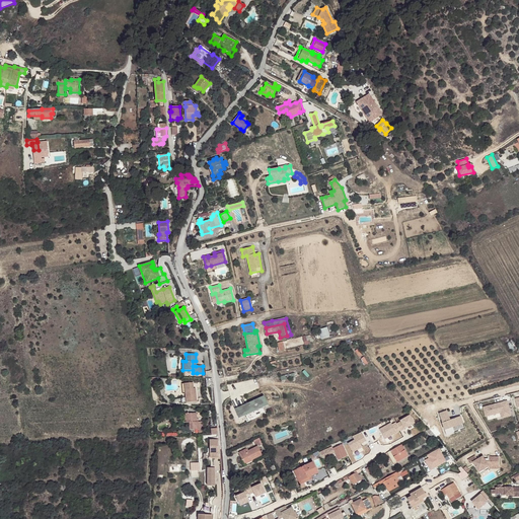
[(186,402),(197,401),(196,392),(194,392),(194,388),(193,382),(184,383),(186,393),(186,402)]
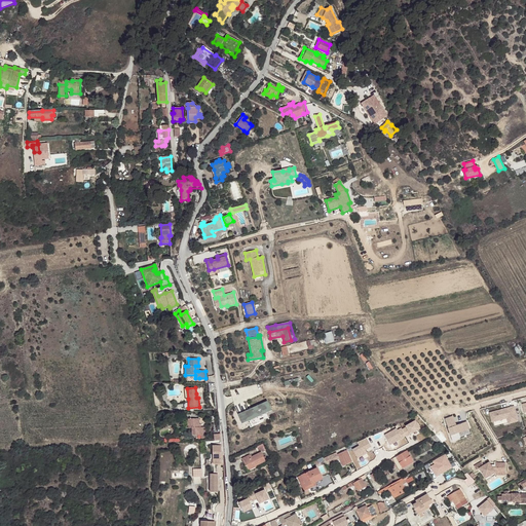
[(237,414),(242,423),(248,421),(266,413),(271,410),(267,401),(237,414)]
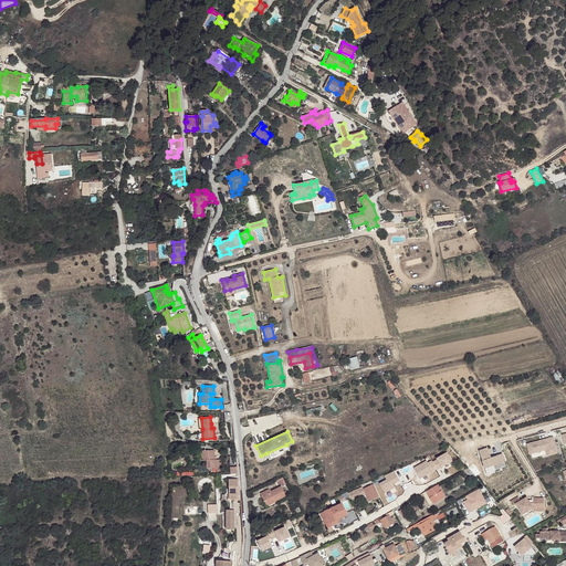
[(557,453),(553,438),(547,439),(547,441),(545,441),(544,440),(527,444),(530,454),(546,450),(549,449),(552,456),(557,453)]
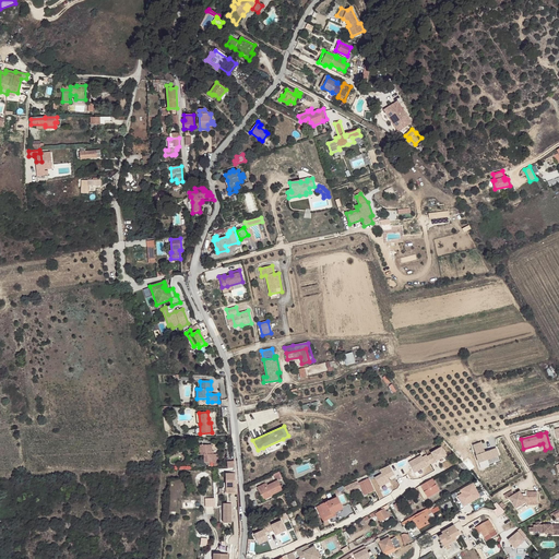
[(263,448),(265,454),(286,444),(283,439),(263,448)]
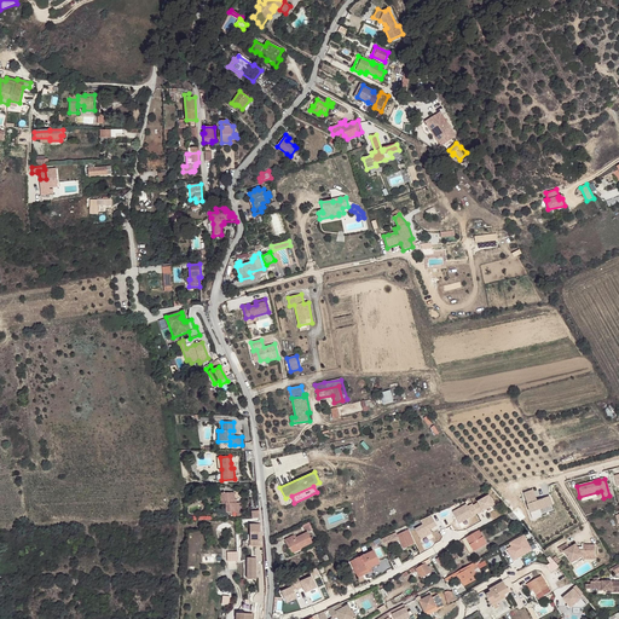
[(539,510),(551,505),(549,497),(537,501),(532,491),(524,495),(532,519),(542,515),(539,510)]
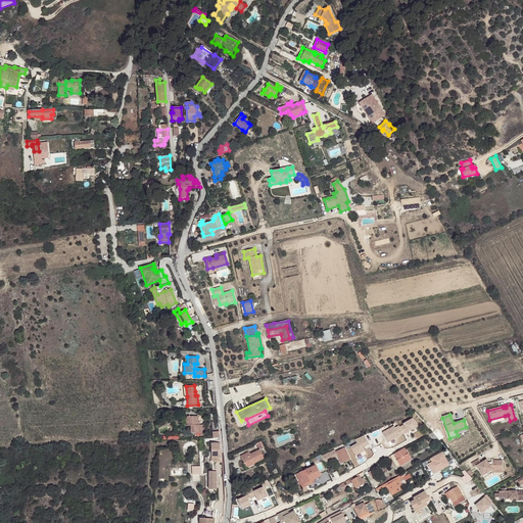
[(205,436),(204,425),(198,425),(198,417),(187,417),(187,426),(190,425),(191,433),(195,433),(195,436),(205,436)]
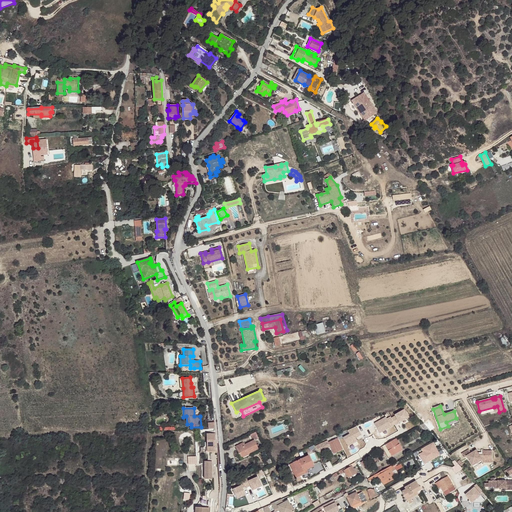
[(420,424),(428,433),(430,431),(423,423),(420,424)]
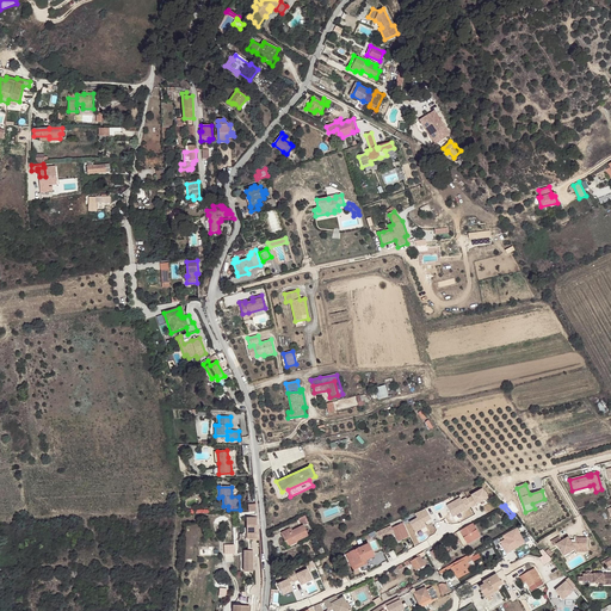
[(403,523),(393,526),(397,543),(409,538),(403,523)]
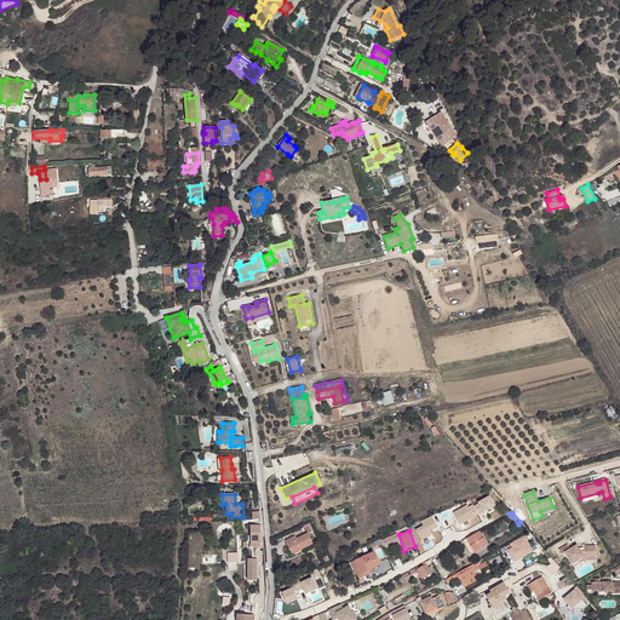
[(466,538),(474,552),(488,545),(480,530),(466,538)]
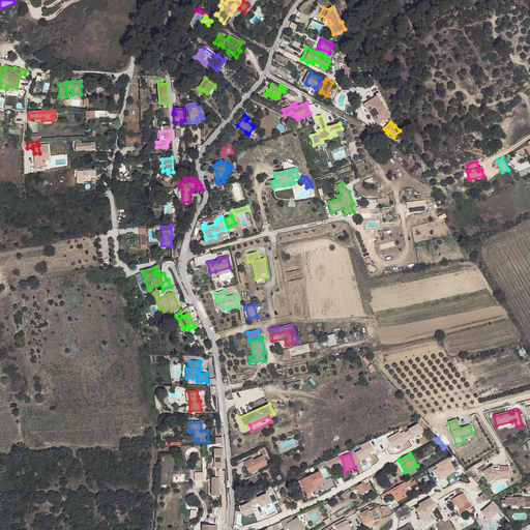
[(243,462),(249,474),(258,470),(258,469),(267,465),(267,464),(269,463),(267,459),(265,461),(263,455),(253,461),(252,458),(243,462)]
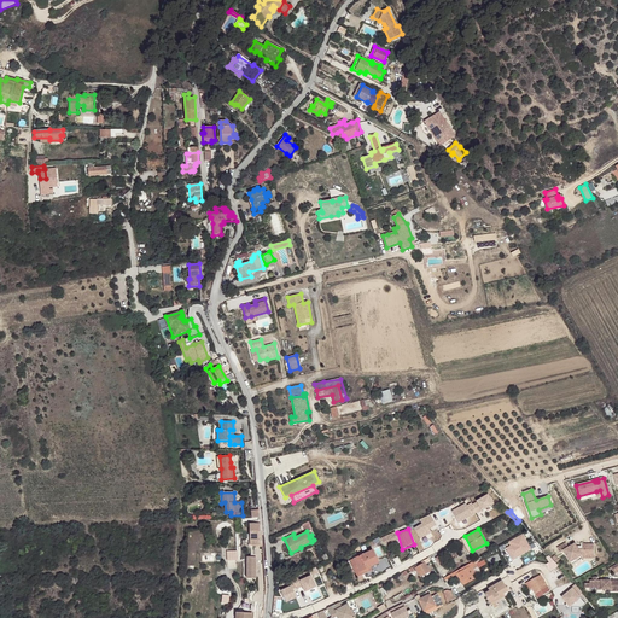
[(388,535),(391,542),(398,538),(395,532),(388,535)]
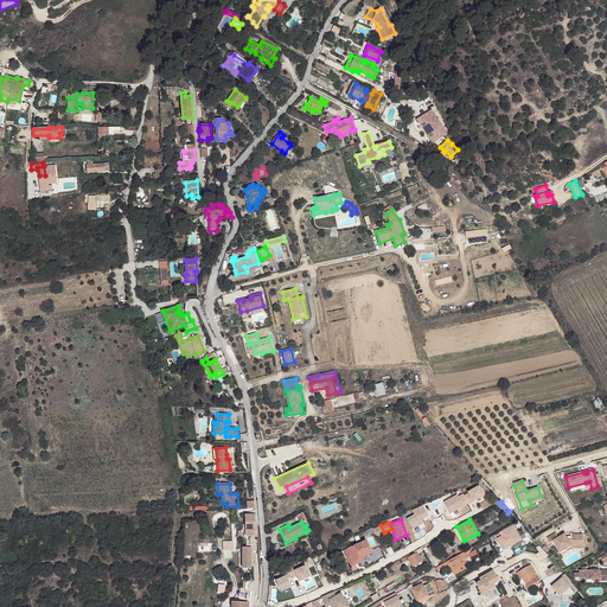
[(453,529),(460,543),(464,541),(457,526),(453,529)]
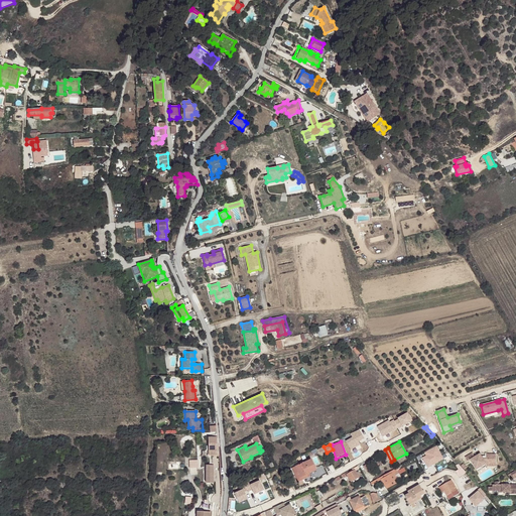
[(471,460),(476,470),(486,464),(496,464),(496,455),(486,455),(486,458),(483,458),(480,454),(475,457),(473,453),(465,458),(468,462),(471,460)]
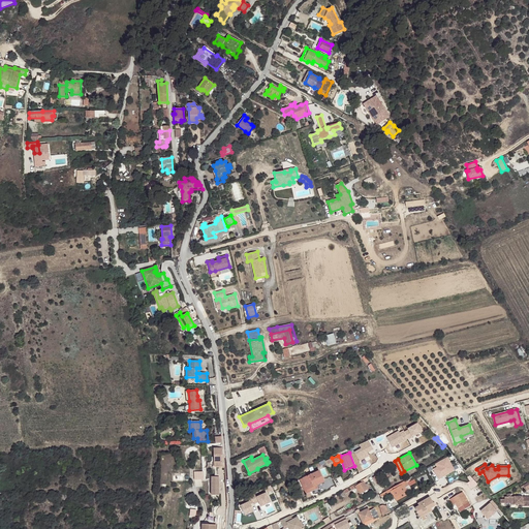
[(303,478),(307,490),(316,485),(323,481),(318,470),(303,478)]
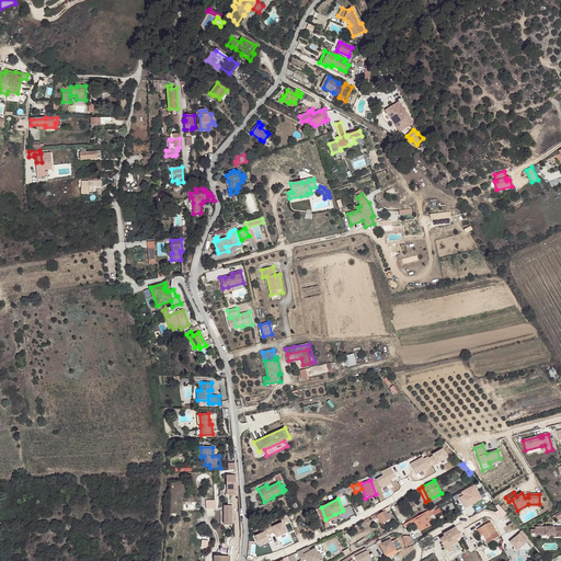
[(396,506),(400,514),(404,511),(401,506),(400,504),(396,506)]
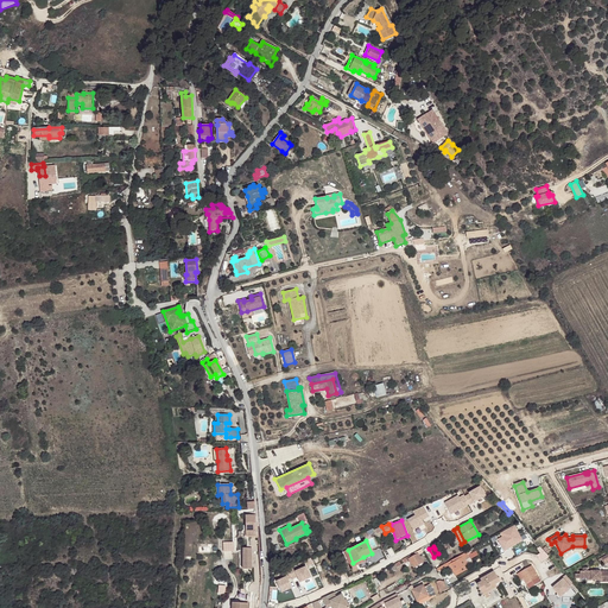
[(536,556),(540,563),(550,557),(540,548),(538,549),(540,553),(536,556)]
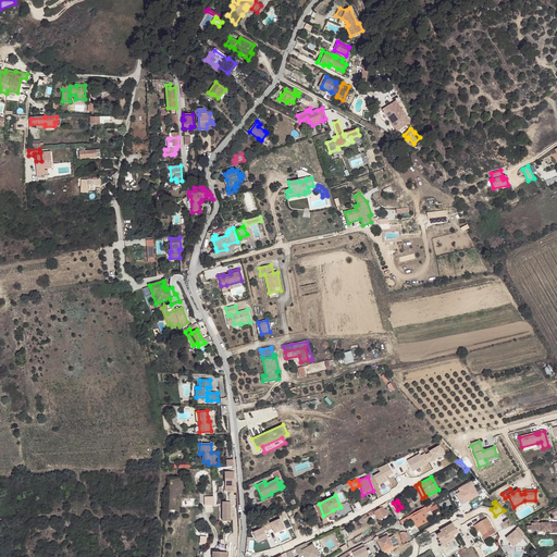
[(369,512),(371,516),(375,514),(379,520),(387,516),(383,508),(387,506),(386,503),(369,512)]
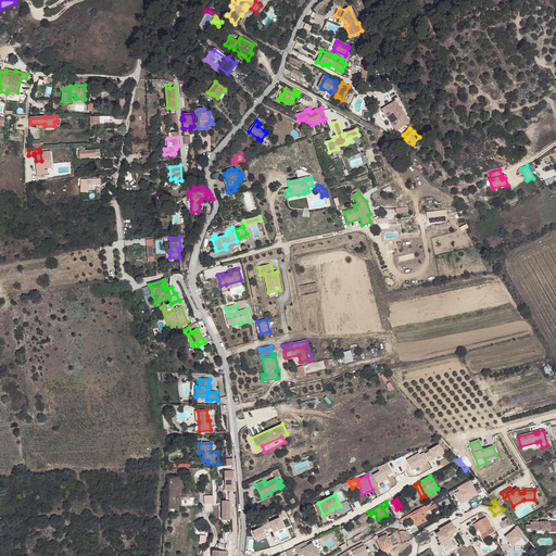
[(315,504),(321,519),(335,513),(332,509),(323,515),(318,503),(315,504)]
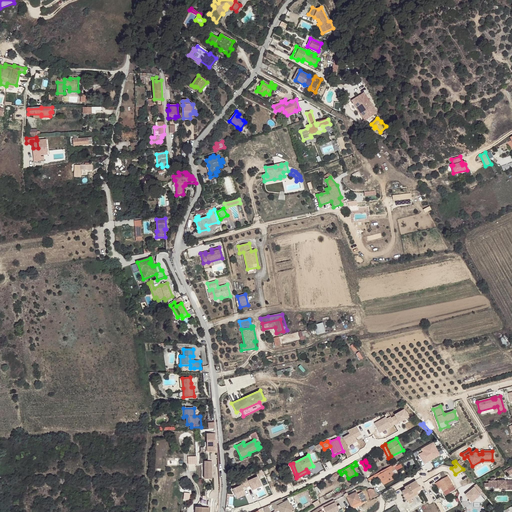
[(368,479),(369,481),(378,475),(382,482),(385,480),(386,483),(393,480),(391,476),(393,475),(391,471),(395,469),(396,470),(402,466),(401,464),(396,466),(394,463),(383,470),(379,472),(368,479)]
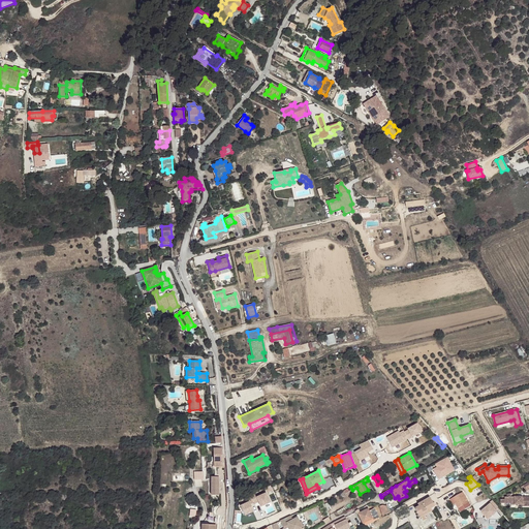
[(456,503),(460,512),(471,506),(463,492),(452,498),(453,499),(456,503)]
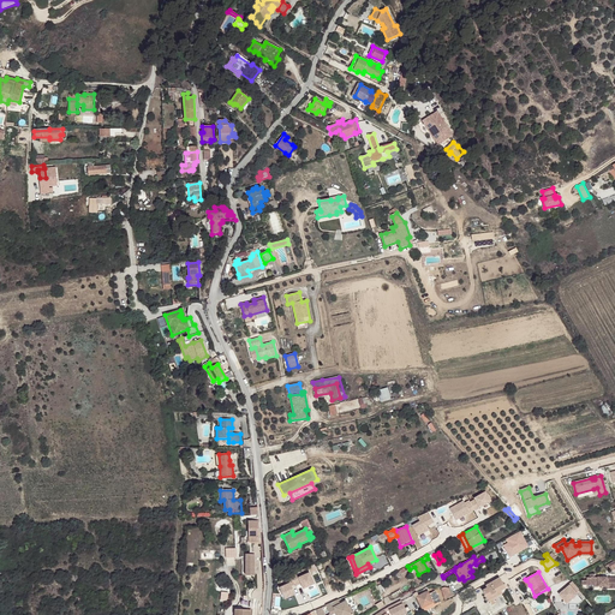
[(587,580),(587,584),(595,584),(595,586),(607,586),(607,589),(614,587),(614,577),(595,578),(595,574),(590,574),(590,578),(587,578),(587,580)]
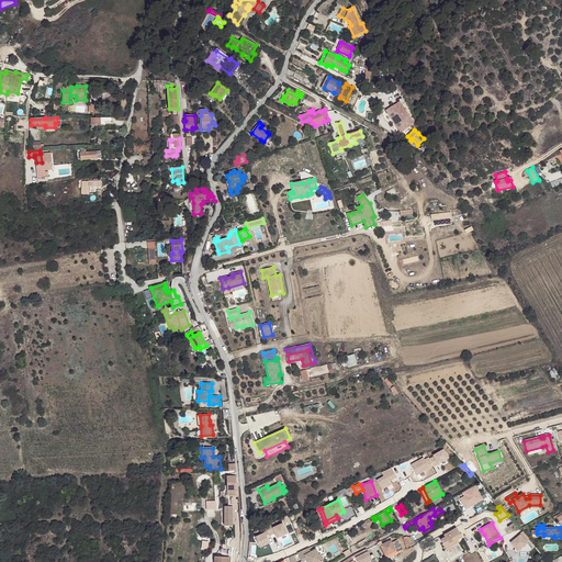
[(439,538),(446,550),(451,547),(450,544),(458,540),(462,538),(457,528),(439,538)]
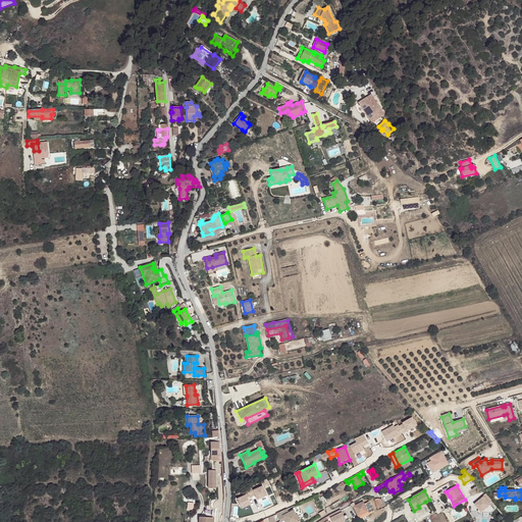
[(353,507),(358,516),(364,514),(368,512),(363,502),(355,506),(354,503),(351,504),(351,505),(352,507),(352,508),(353,507)]
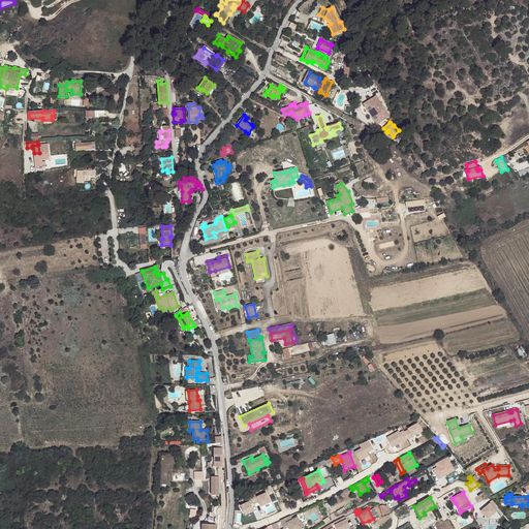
[(280,521),(284,528),(288,526),(289,528),(301,528),(303,528),(300,522),(297,517),(292,520),(290,516),(280,521)]
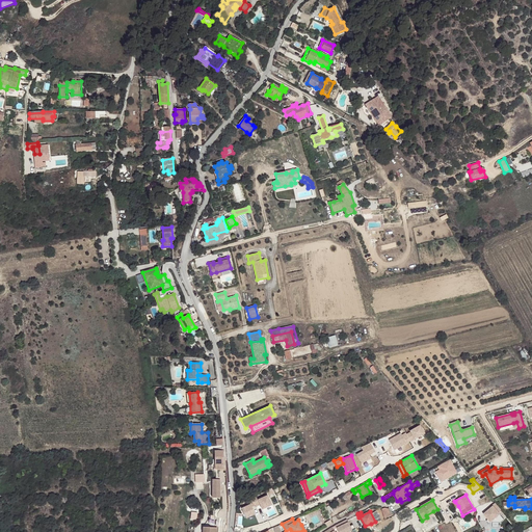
[(337,528),(338,531),(347,531),(352,530),(348,522),(337,528)]
